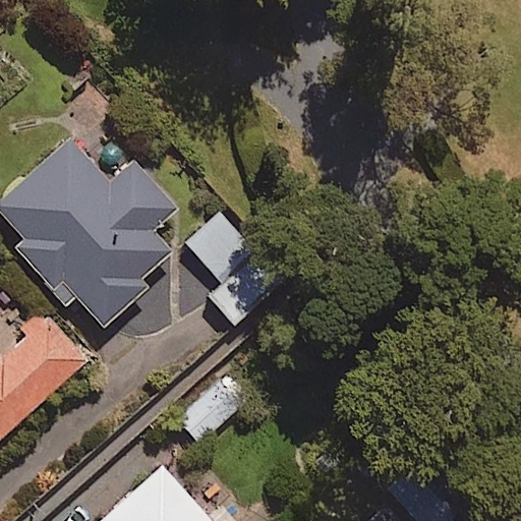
[(108,185),(68,142),(0,206),(0,213),(30,246),(20,255),(66,305),(74,298),(104,330),(177,261),(153,234),(176,212),(131,163),(108,185)]
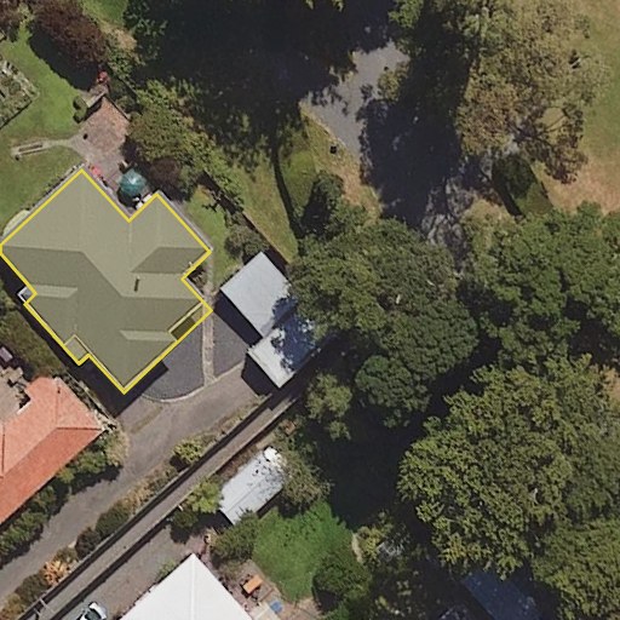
[(268,342),(248,361),(277,391),(338,332),(258,251),(218,291),(268,342)]
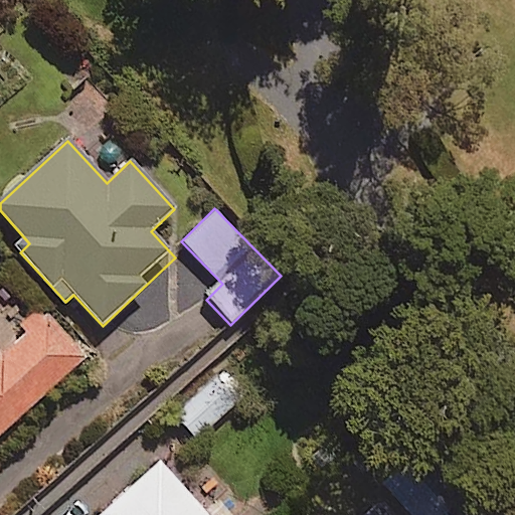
[(39,307),(0,343),(0,435),(86,357),(39,307)]
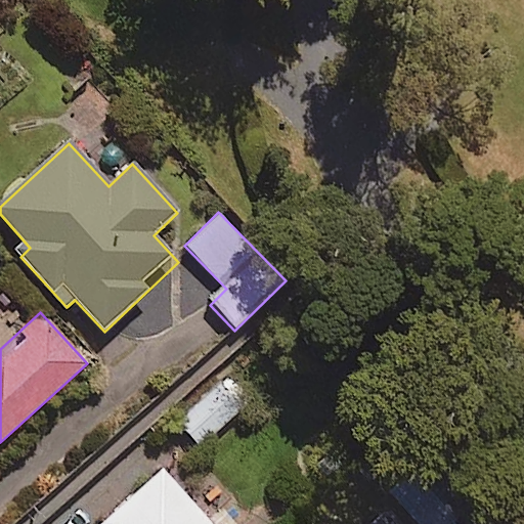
[(249,402),(227,378),(177,422),(199,447),(249,402)]
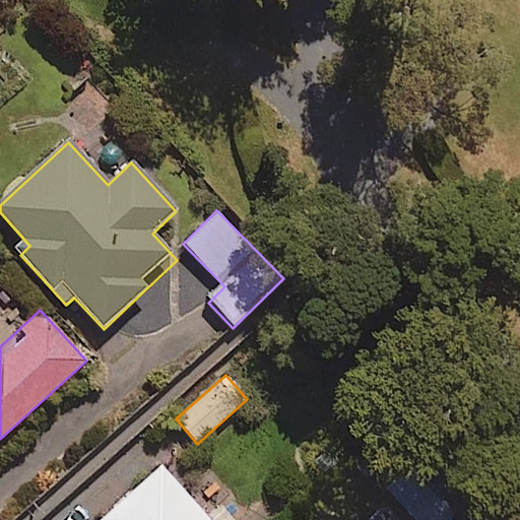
[(210,519),(164,466),(103,519),(210,519)]
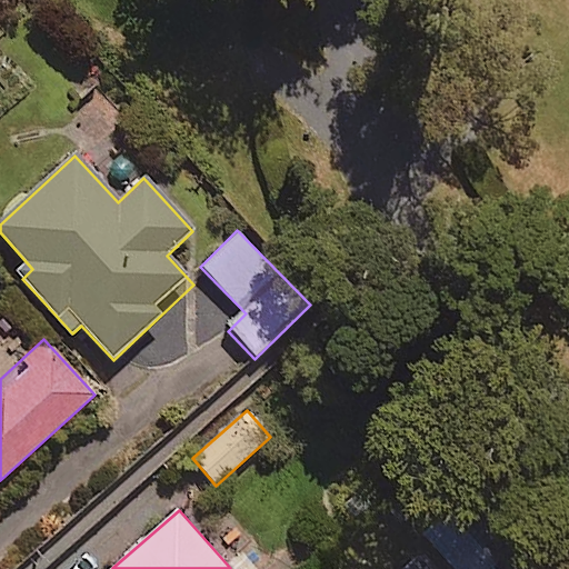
All buildings are outlined.
